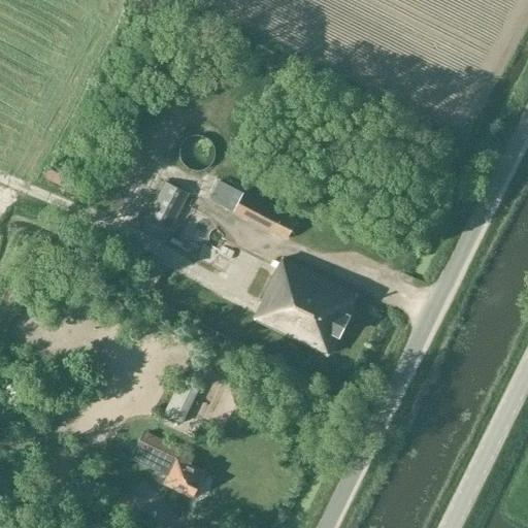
[(209,200),(233,212),(243,193),(220,180),(209,200)]
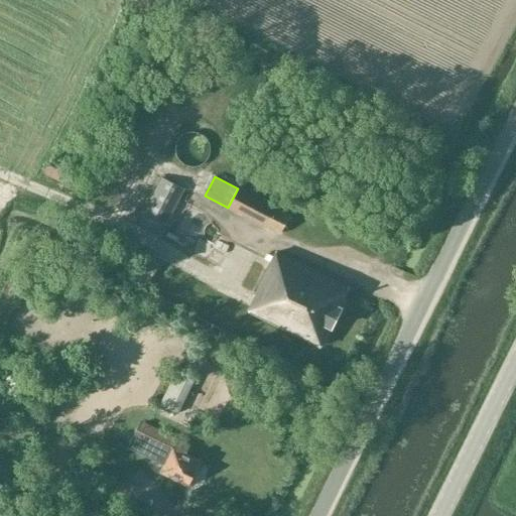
[(162,177),(137,225),(160,237),(185,190),(162,177)]
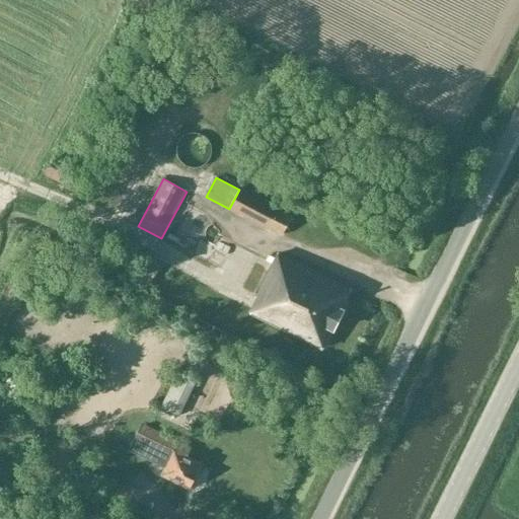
[(239,190),(229,209),(282,236),(292,217),(239,190)]
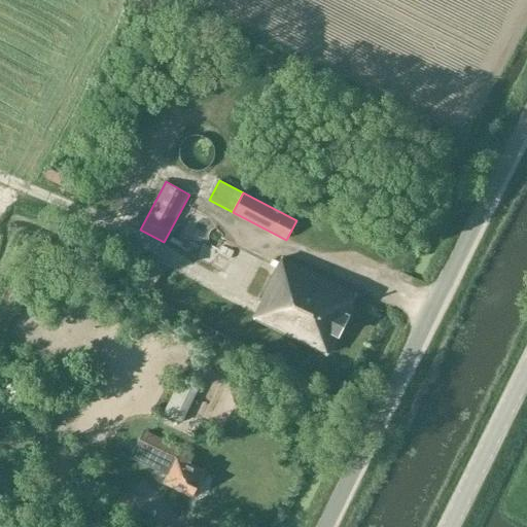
[(282,254),(251,318),(325,354),(337,335),(339,336),(348,315),(346,314),(356,292),(282,254)]
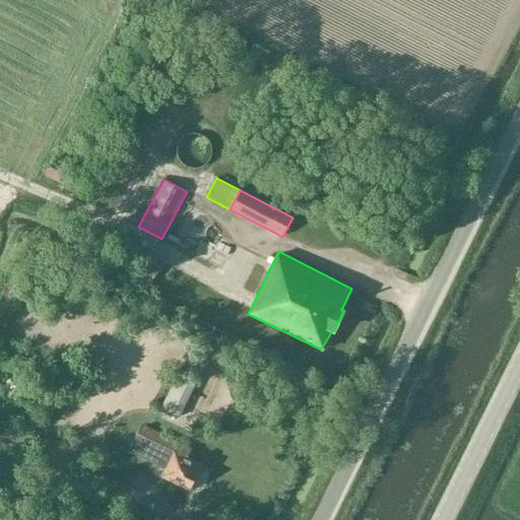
[(178,370),(172,382),(191,391),(197,379),(178,370)]
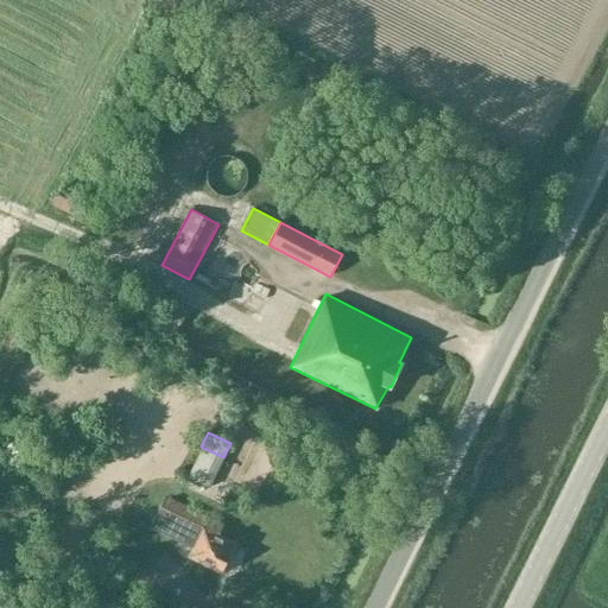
[(194,461),(188,474),(210,485),(216,472),(194,461)]
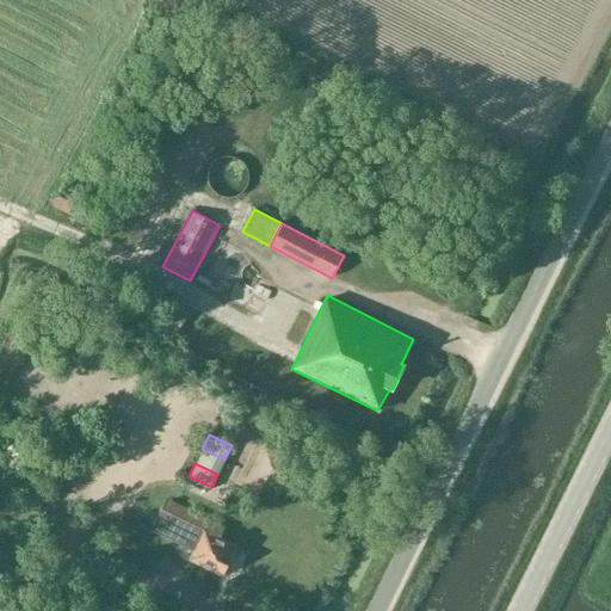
[(168,498),(152,530),(193,550),(190,557),(224,575),(239,548),(220,538),(226,526),(168,498)]
